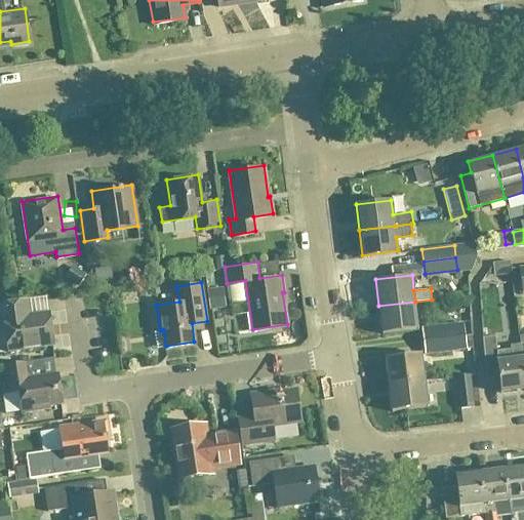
[(32,313),(30,298),(0,303),(0,319),(4,319),(9,350),(54,344),(49,311),(32,313)]
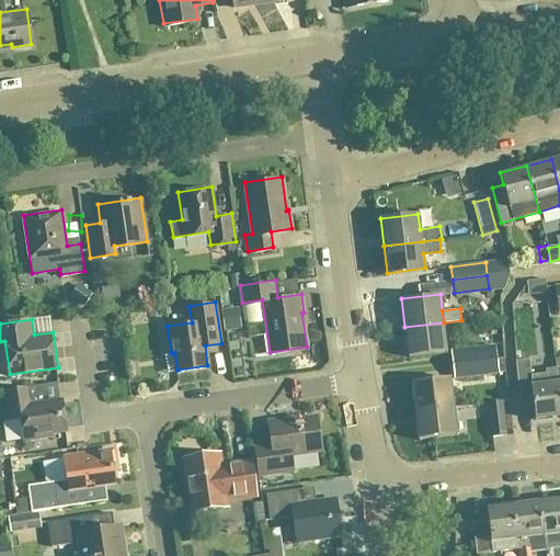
[(444,322),(404,327),(408,355),(446,351),(444,322)]
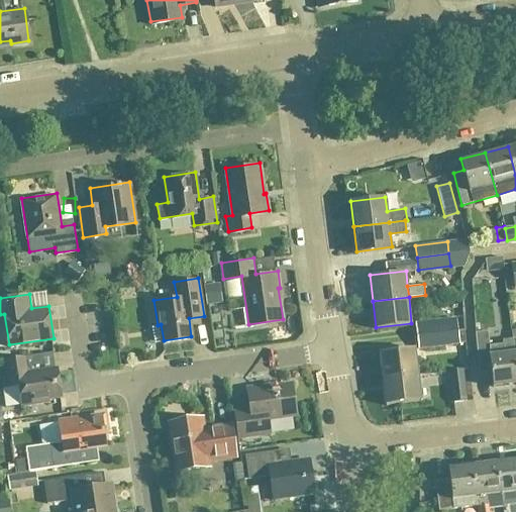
[(458,341),(455,317),(414,322),(417,346),(458,341)]
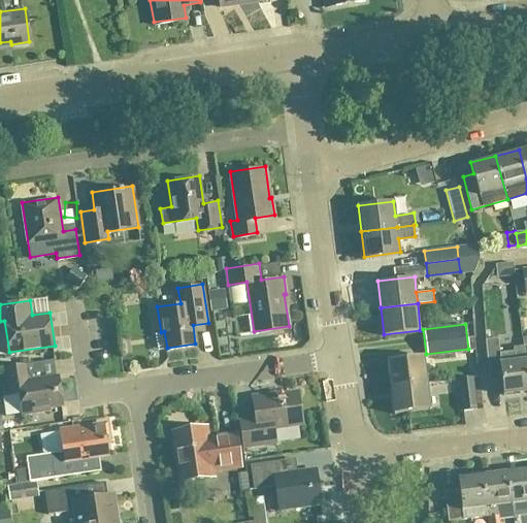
[(485,337),(488,358),(499,356),(500,361),(499,361),(503,394),(526,390),(526,371),(525,358),(523,344),(514,345),(515,349),(500,351),(498,335),(485,337)]
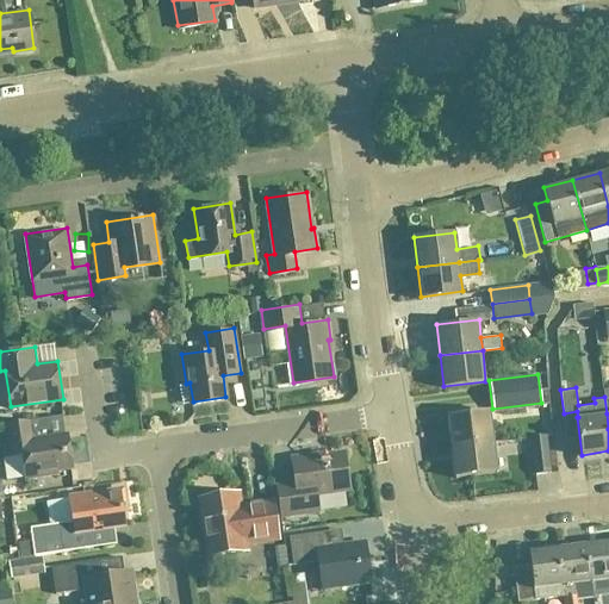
[(452,444),(493,440),(490,410),(448,415),(452,444)]
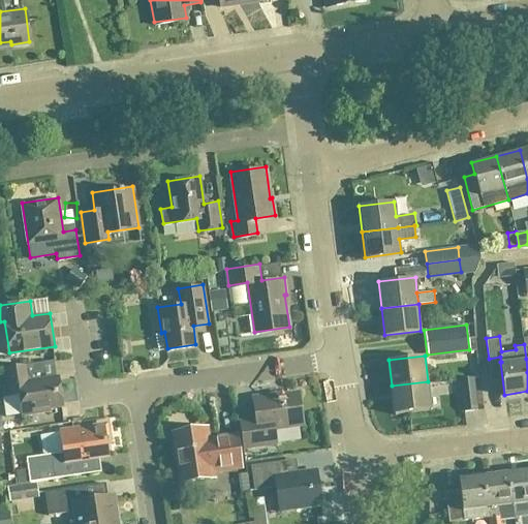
[(1,368),(5,395),(20,393),(23,413),(50,409),(50,407),(63,405),(59,375),(32,379),(29,364),(1,368)]
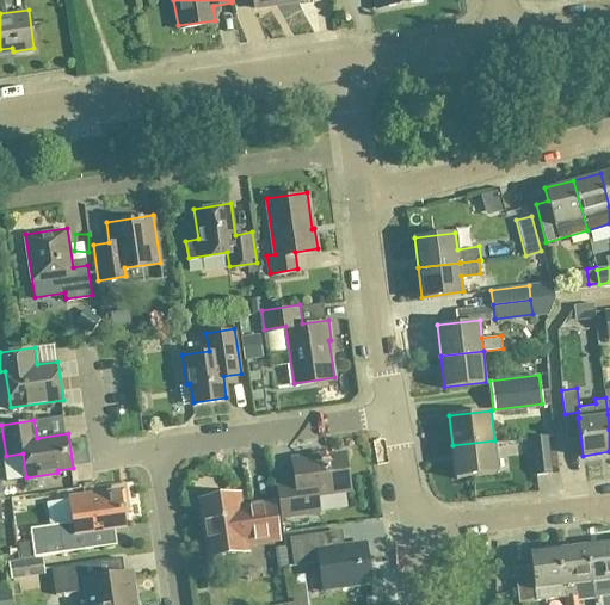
[(546,434),(531,436),(535,474),(550,473),(546,434)]
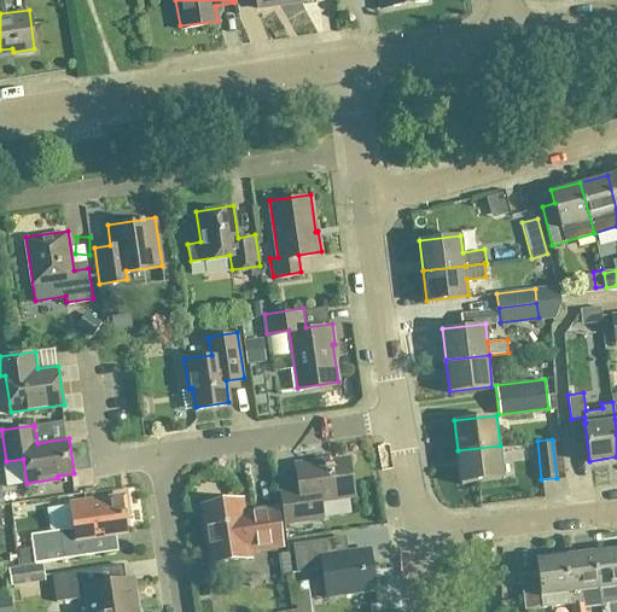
[(500,446),(458,450),(461,482),(504,477),(500,446)]
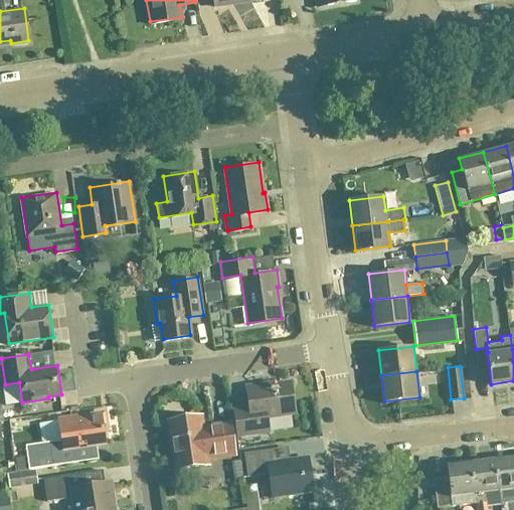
[(233,408),(237,434),(269,430),(267,415),(295,411),(291,380),(274,382),(274,380),(245,384),(249,406),(233,408)]
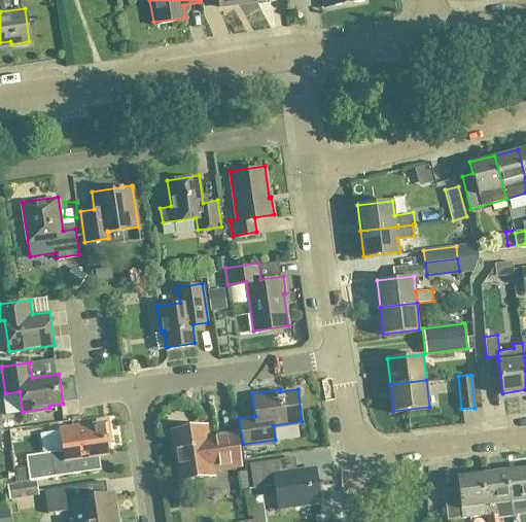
[(40,477),(55,475),(80,472),(78,456),(108,452),(103,421),(60,428),(64,449),(37,453),(40,477)]
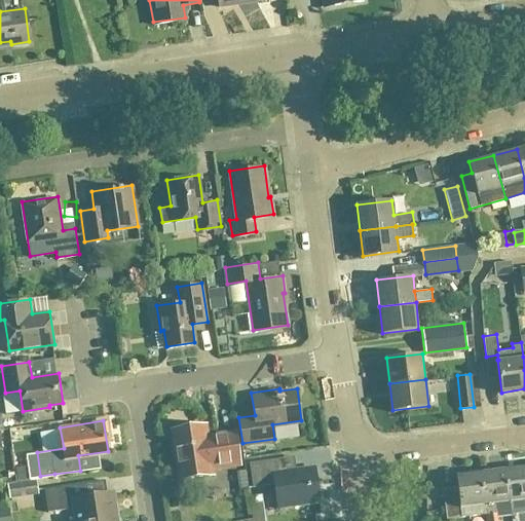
[(207,435),(204,422),(173,428),(181,478),(212,473),(211,466),(240,461),(235,431),(207,435)]
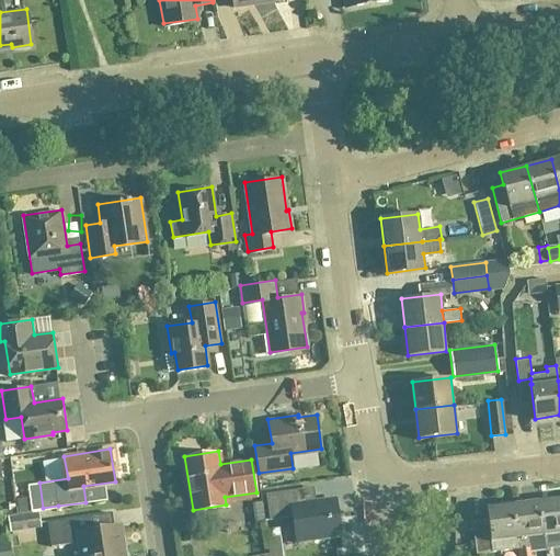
[(48,476),(66,473),(63,454),(45,457),(48,476)]
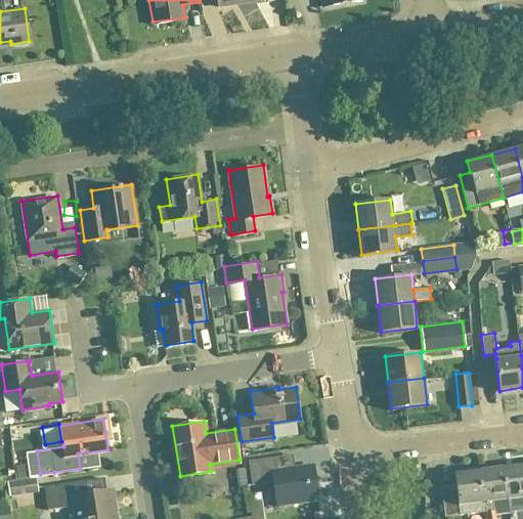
[(274,456),(249,459),(252,483),(273,480),(277,504),(318,498),(313,464),(276,469),(274,456)]
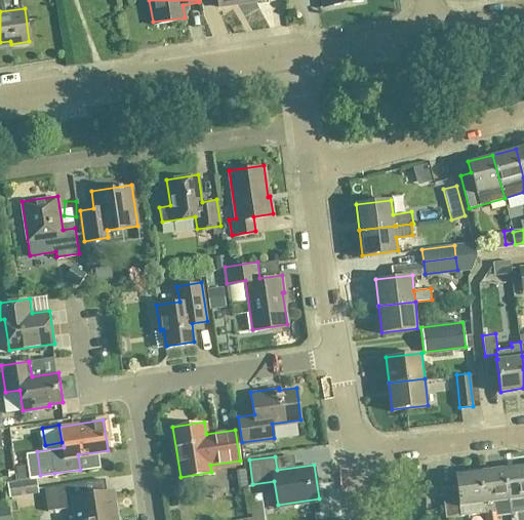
[(523,464),(506,467),(510,498),(523,496),(523,464)]
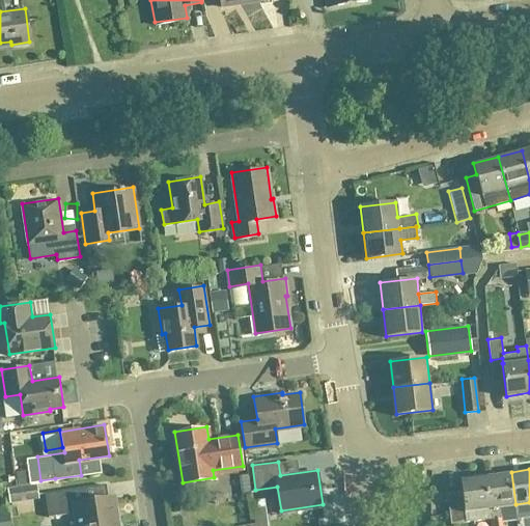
[(515,504),(511,472),(486,475),(492,517),(492,525),(501,525),(499,506),(515,504)]
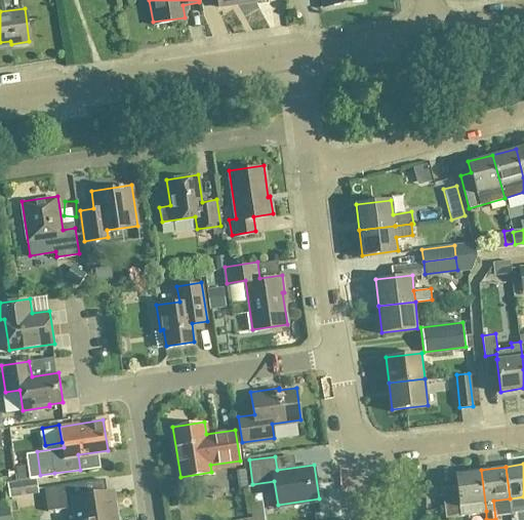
[(486,511),(481,470),(455,473),(456,484),(442,486),(446,515),(486,511)]
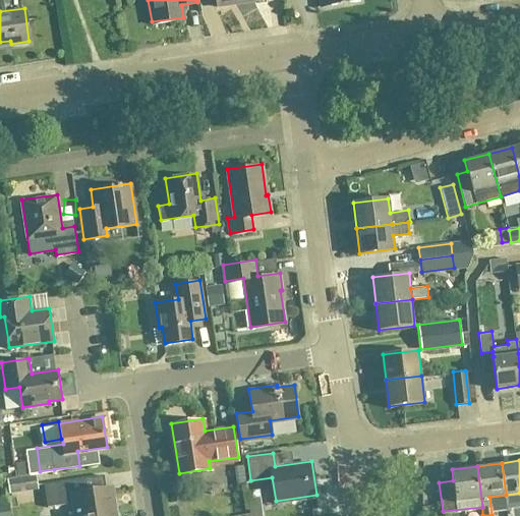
[(36,472),(6,477),(9,492),(38,488),(36,472)]
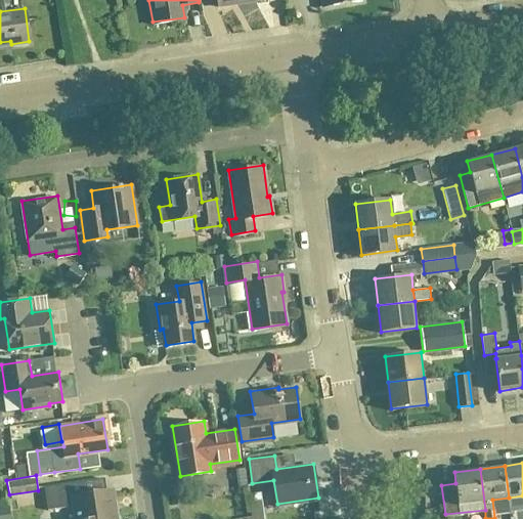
[(74,505),(76,518),(117,513),(114,488),(87,492),(85,479),(45,485),(48,508),(74,505)]
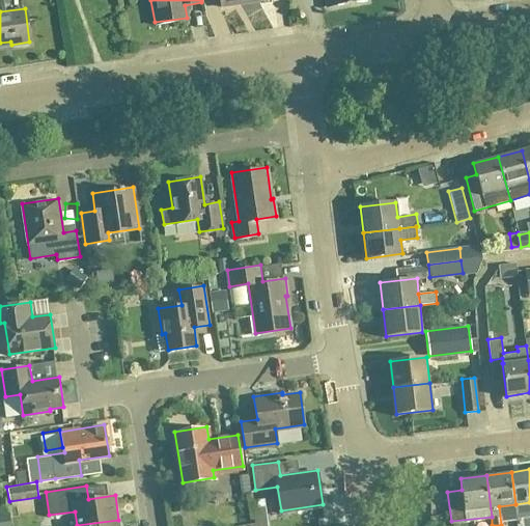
[(0,511),(0,525),(10,525),(8,510),(0,511)]
